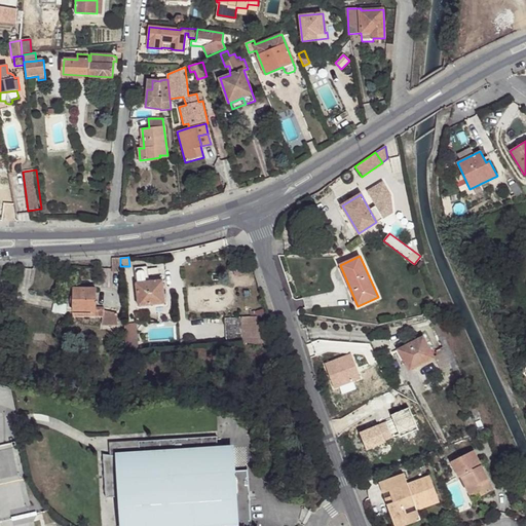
[(120,266),(120,258),(112,258),(112,272),(121,271),(120,266)]
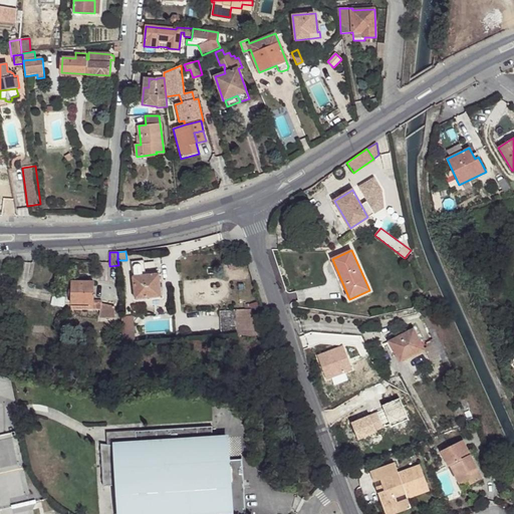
[(161,296),(159,274),(146,275),(144,260),(132,262),(136,299),(161,296)]
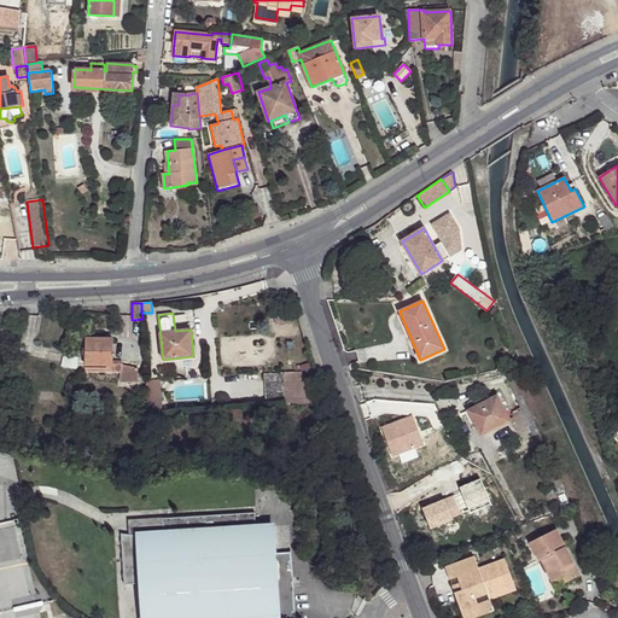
[(112,362),(114,338),(86,338),(86,365),(77,365),(77,369),(77,372),(120,372),(121,382),(138,383),(138,368),(122,365),(112,365),(112,362)]
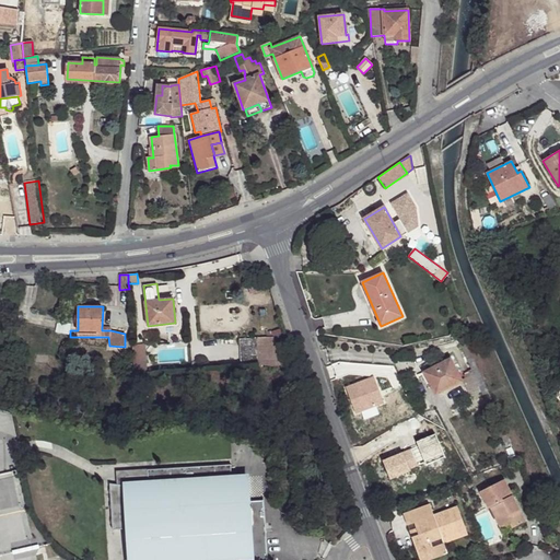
[(56,333),(70,335),(70,330),(71,324),(58,322),(56,333)]
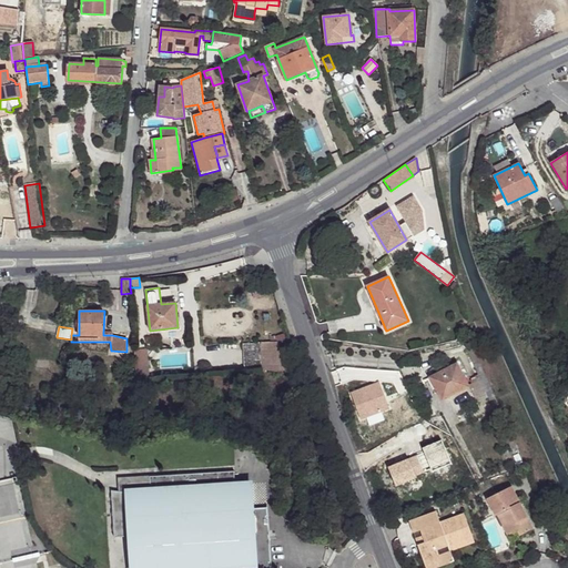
[(480,362),(469,338),(464,342),(474,365),(480,362)]
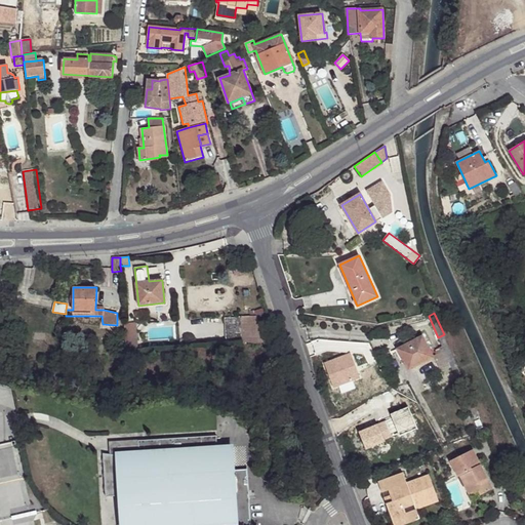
[(241,317),(225,318),(226,340),(243,339),(243,342),(264,341),(256,316),(241,317)]
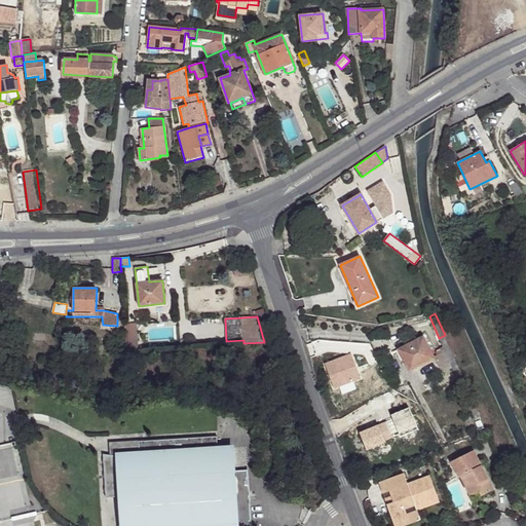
[(136,324),(124,324),(126,354),(138,353),(136,324)]
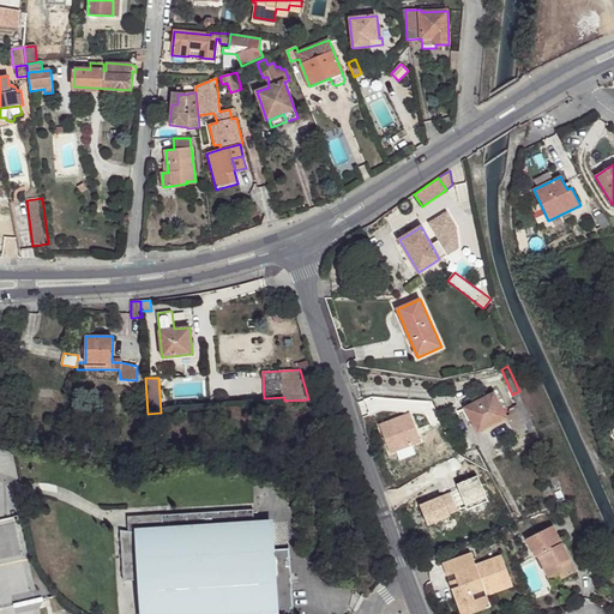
[(494,392),(464,408),(476,431),(479,432),(480,432),(507,419),(494,392)]
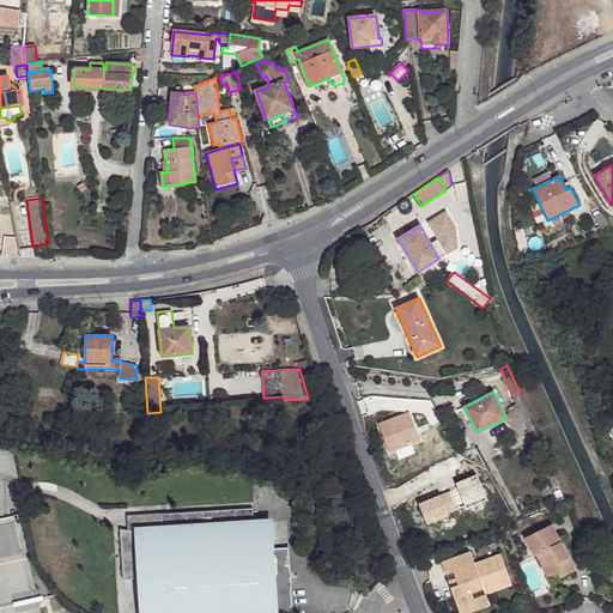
[(140,578),(141,612),(212,612),(232,612),(292,612),(289,547),(273,548),(271,523),(254,525),(253,509),(162,515),(162,522),(131,525),(131,530),(128,530),(120,529),(123,580),(140,578)]
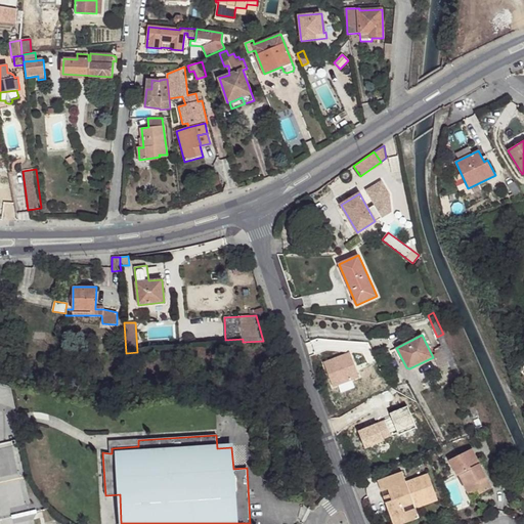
[(112,453),(112,448),(138,446),(138,440),(138,439),(108,441),(110,453),(112,453)]
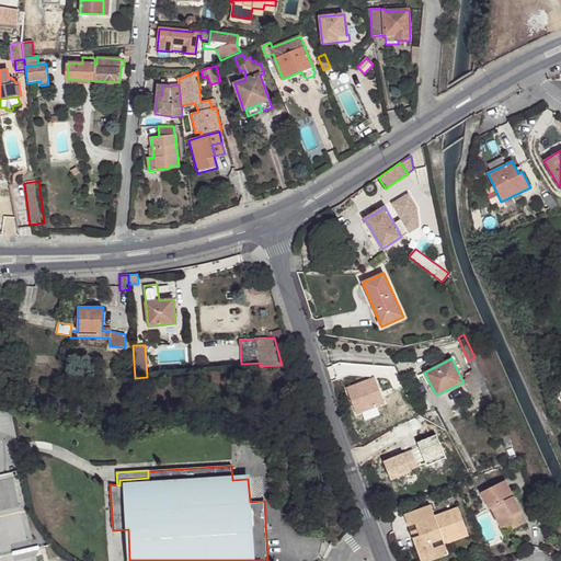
[(527,523),(505,480),(481,493),(489,508),(491,508),(494,506),(499,516),(495,517),(501,529),(511,524),(514,529),(527,523)]
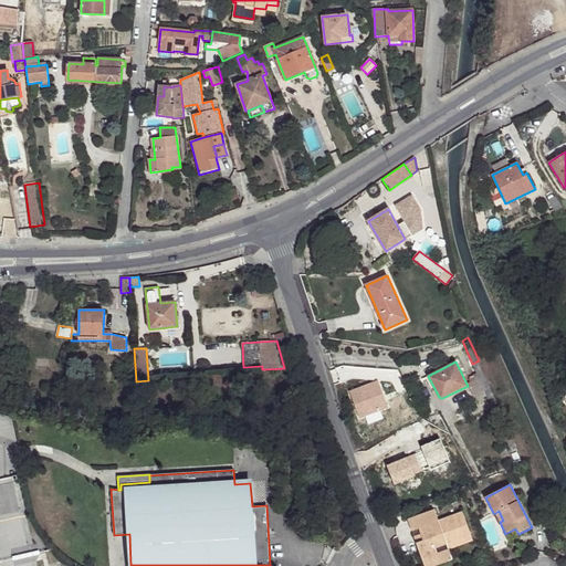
[(439,521),(435,510),(408,520),(412,531),(419,528),(421,534),(423,541),(417,543),(425,565),(440,559),(438,553),(436,548),(447,544),(471,535),(462,512),(439,521)]
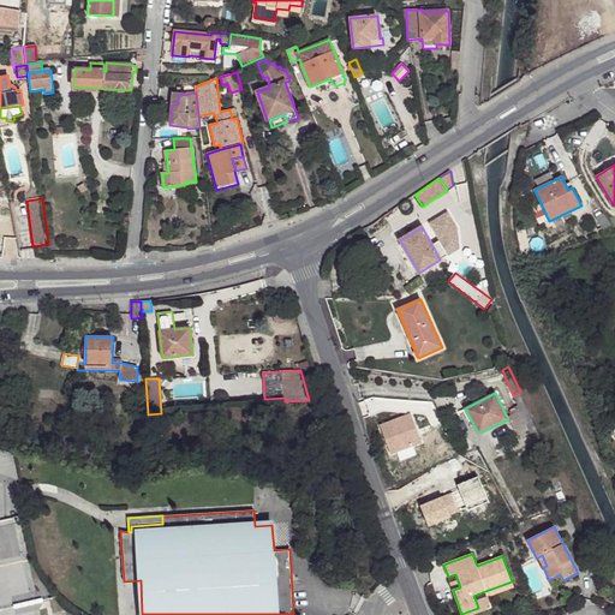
[(451,583),(453,590),(460,587),(458,580),(451,583)]
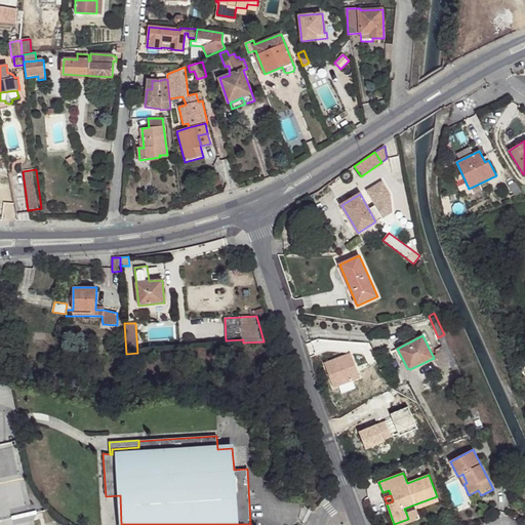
[(439,500),(437,496),(414,505),(416,510),(439,500)]
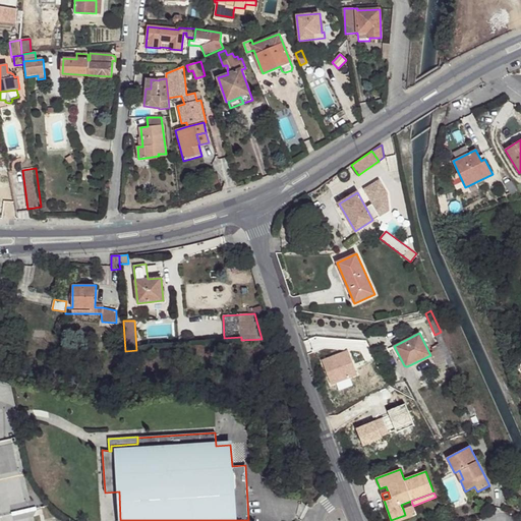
[(405,515),(391,520),(399,520),(416,515),(413,506),(403,509),(405,515)]
